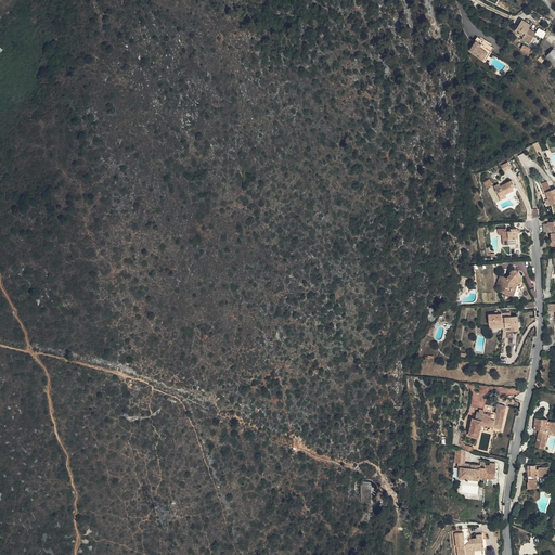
[(517,30),(520,33),(526,36),(524,38),(523,40),(530,46),(538,35),(530,30),(532,26),(524,21),(517,30)]
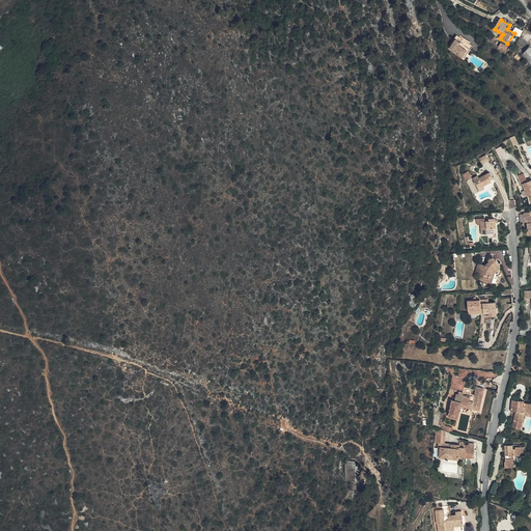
[(455,43),(456,43),(469,50),(465,59),(467,61),(474,48),(457,38),(455,43)]
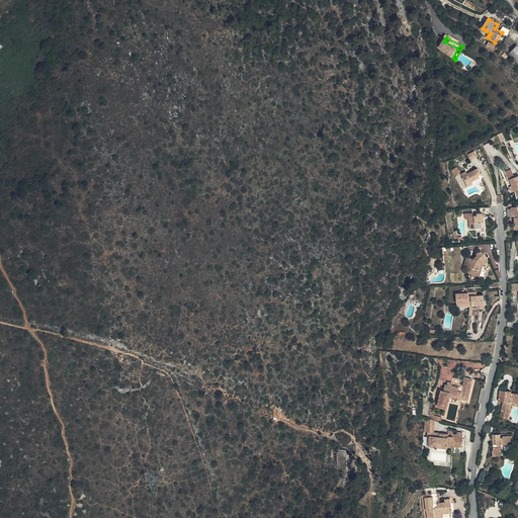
[(457,49),(445,41),(440,52),(453,58),(457,49)]
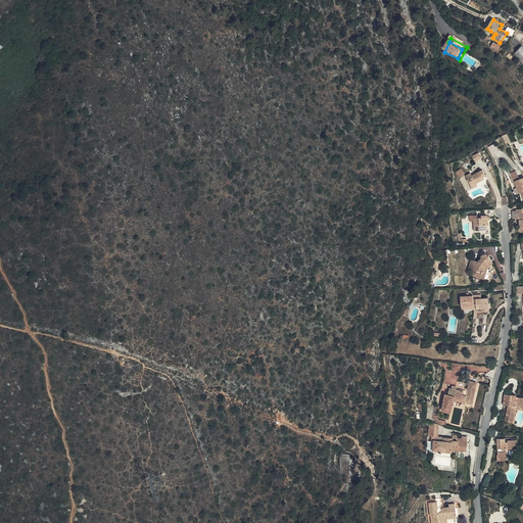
[(492,154),(498,150),(494,143),(488,147),(492,154)]
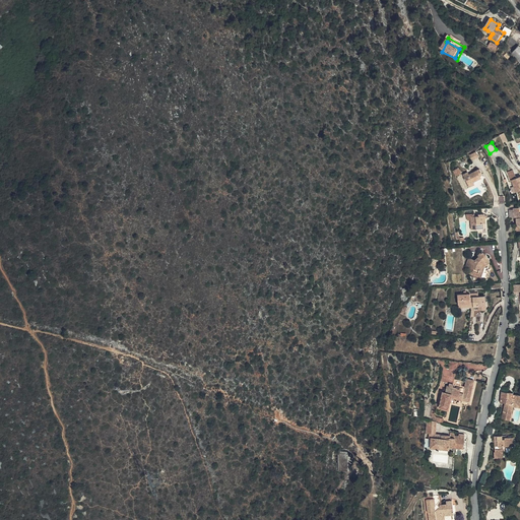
[(477,150),(469,154),(472,159),(479,156),(477,150)]
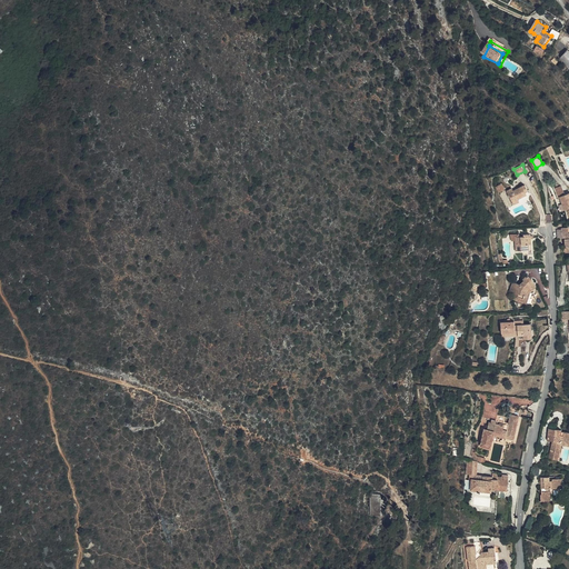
[(505,190),(501,183),(495,187),(498,193),(505,190)]
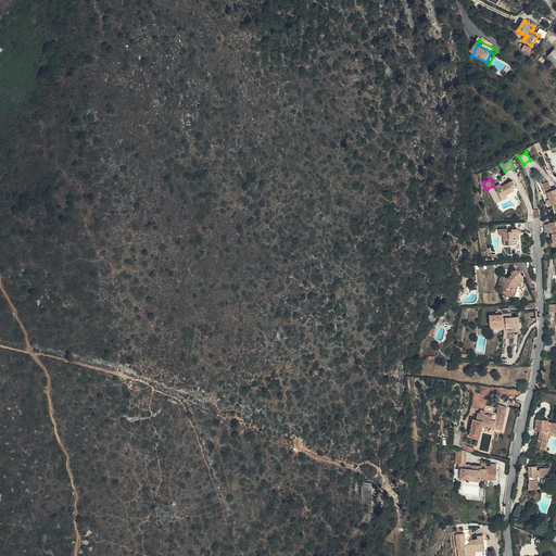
[(502,187),(501,185),(494,187),(502,201),(507,198),(506,196),(515,190),(514,188),(516,187),(515,186),(513,180),(502,187)]
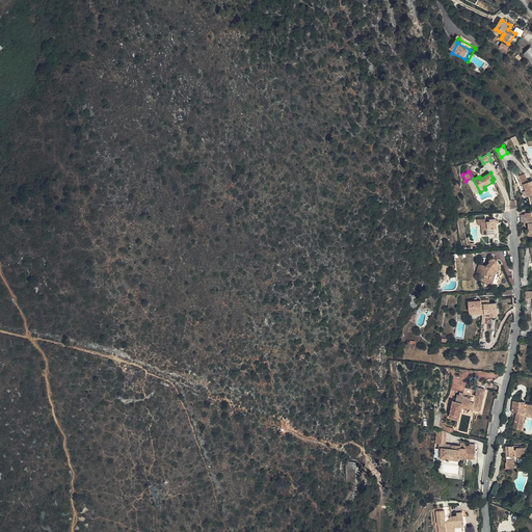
[(522,185),(523,184),(528,182),(525,174),(517,177),(522,185)]
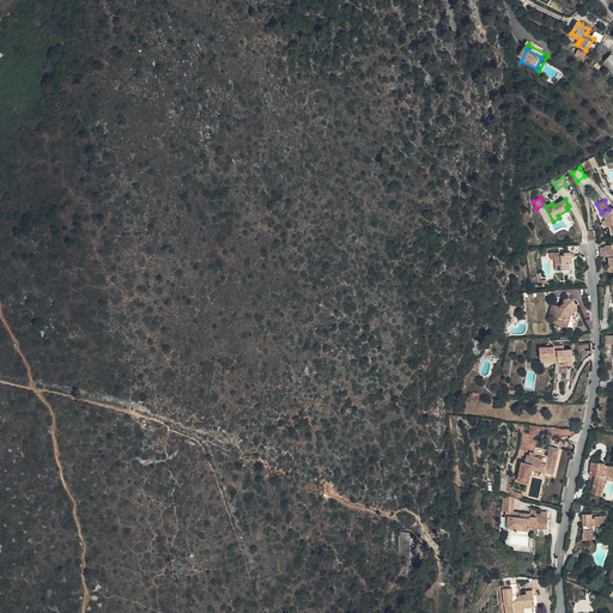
[(612,224),(612,207),(608,210),(602,212),(608,226),(612,224)]
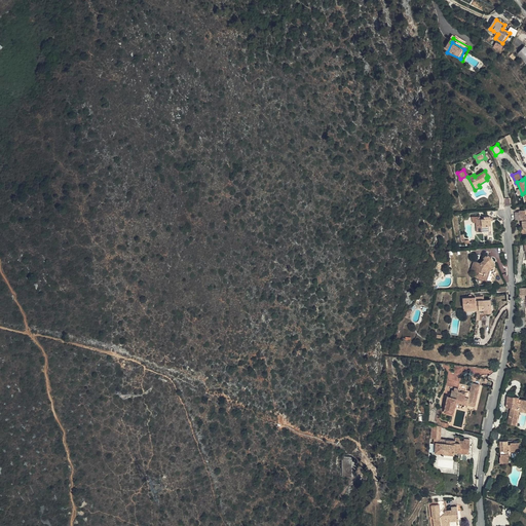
[(478,223),(478,232),(483,232),(483,235),(492,235),(490,221),(490,218),(490,217),(489,216),(484,217),(484,219),(479,219),(477,219),(478,223)]
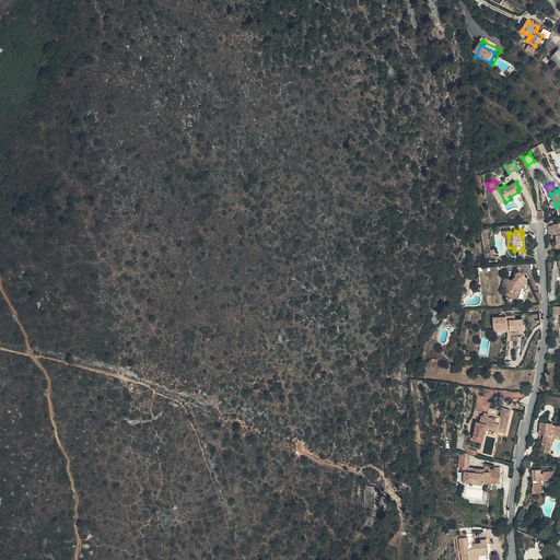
[(526,281),(522,275),(517,272),(510,279),(505,278),(502,287),(505,288),(509,289),(506,294),(516,299),(517,295),(520,296),(526,299),(527,294),(527,292),(525,290),(523,291),(520,290),(522,286),(526,281)]
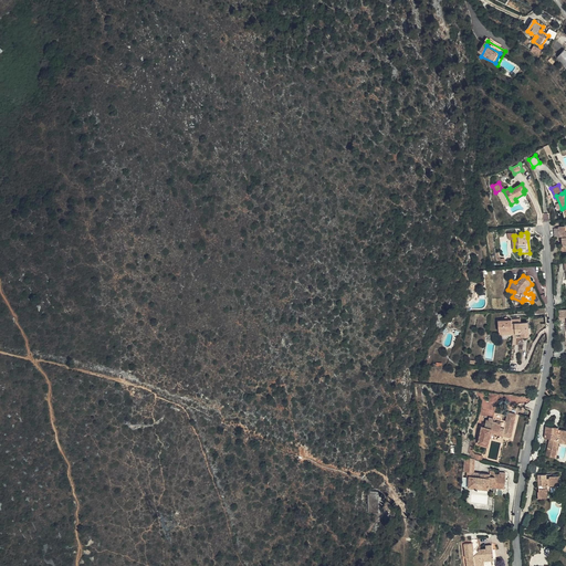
[(505,320),(503,320),(499,321),(499,333),(506,332),(506,331),(513,331),(513,334),(522,334),(522,337),(523,337),(523,333),(530,333),(528,322),(521,323),(512,323),(512,320),(507,320),(505,320)]
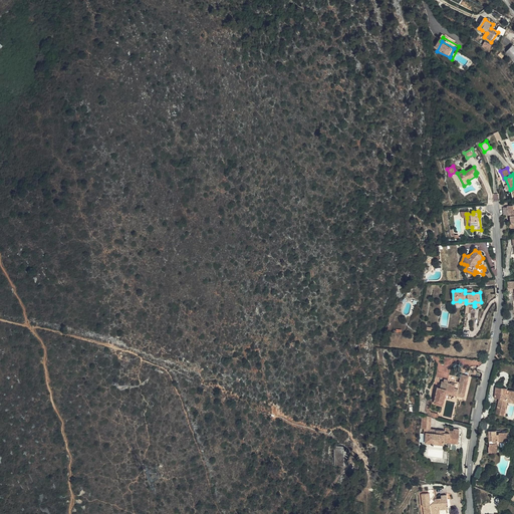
[(481,386),(482,378),(461,373),(459,381),(460,382),(460,384),(456,383),(451,382),(448,382),(444,381),(442,380),(440,388),(437,388),(434,404),(442,406),(444,393),(447,394),(464,398),(464,400),(461,399),(456,422),(469,425),(473,408),(475,409),(477,402),(474,402),(478,384),(481,386)]
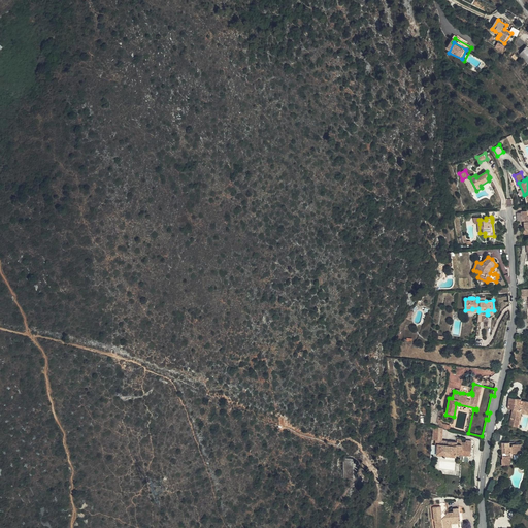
[(522,399),(509,397),(508,405),(512,405),(510,409),(513,409),(509,425),(518,427),(520,421),(518,420),(520,413),(521,410),(527,410),(527,401),(521,401),(522,399)]
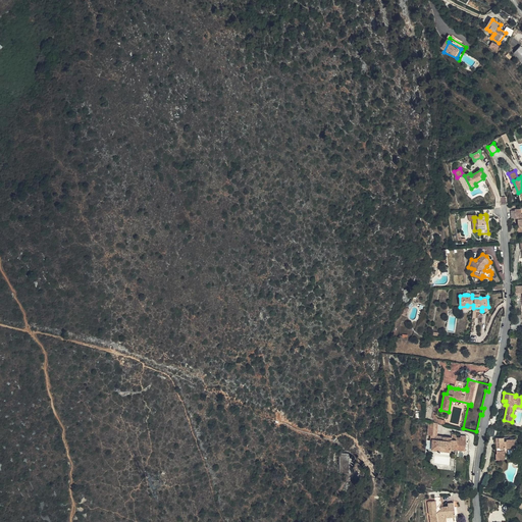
[(431,422),(428,421),(427,435),(430,435),(432,435),(437,435),(438,423),(431,422)]
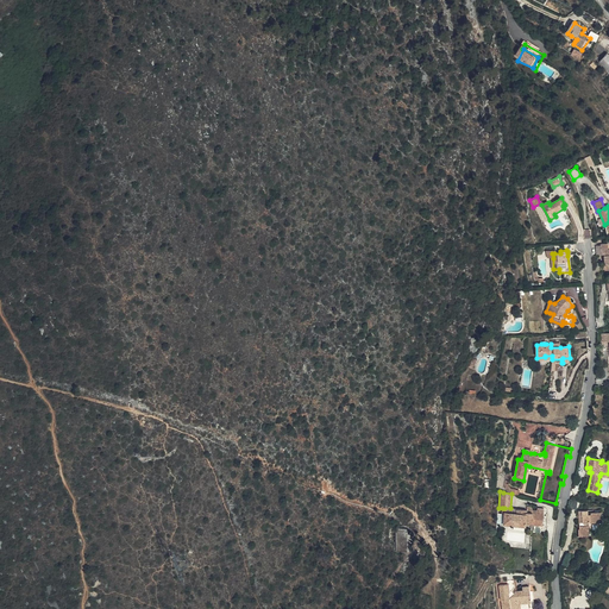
[(570,498),(569,501),(567,510),(578,509),(579,500),(570,498)]
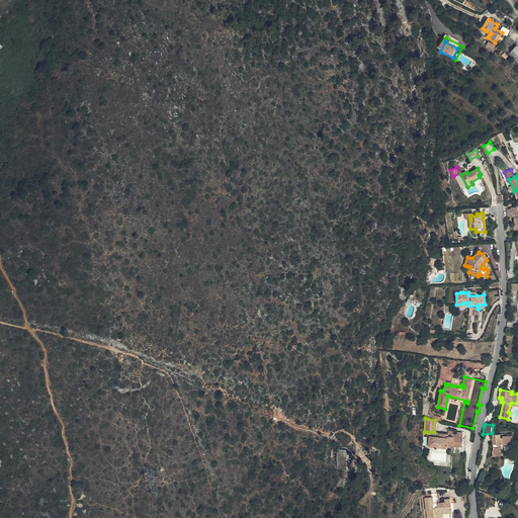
[(434,432),(429,432),(429,438),(428,445),(428,446),(448,448),(448,446),(462,447),(463,434),(453,434),(448,433),(434,432)]
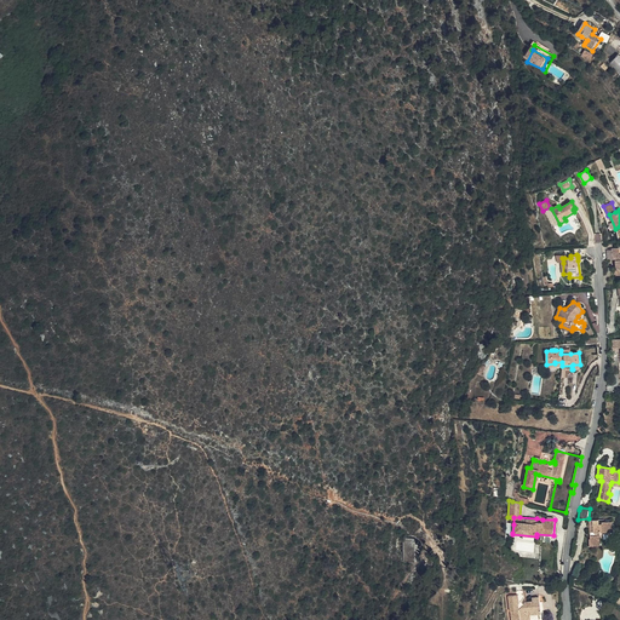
[(592,520),(589,521),(590,539),(589,539),(590,546),(600,546),(600,532),(613,530),(613,521),(602,522),(602,523),(600,523),(598,520),(596,520),(592,520)]
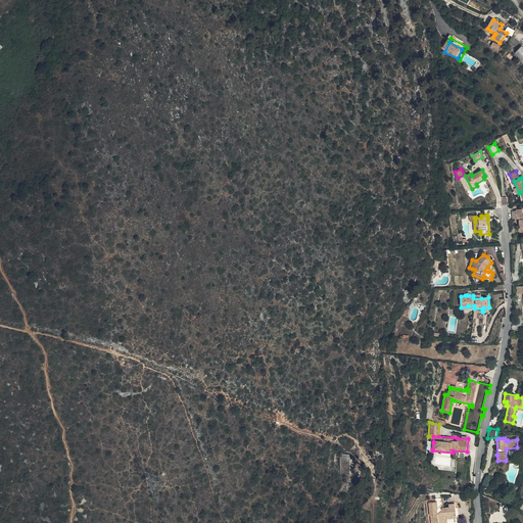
[(353,475),(352,455),(343,456),(344,476),(353,475)]
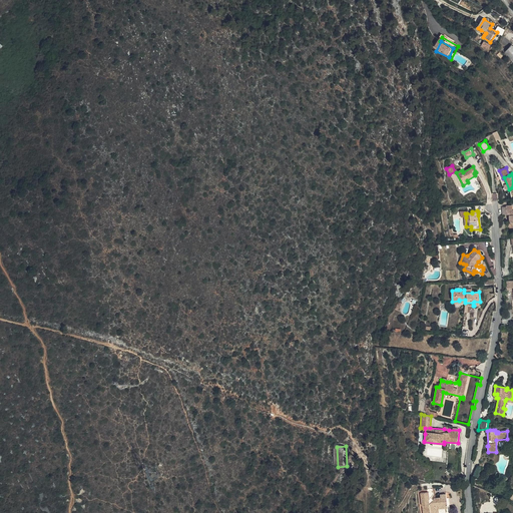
[(433,495),(433,492),(421,493),(423,512),(446,512),(446,508),(448,508),(447,505),(446,494),(440,495),(440,497),(434,498),(433,500),(431,498),(432,497),(433,495)]
